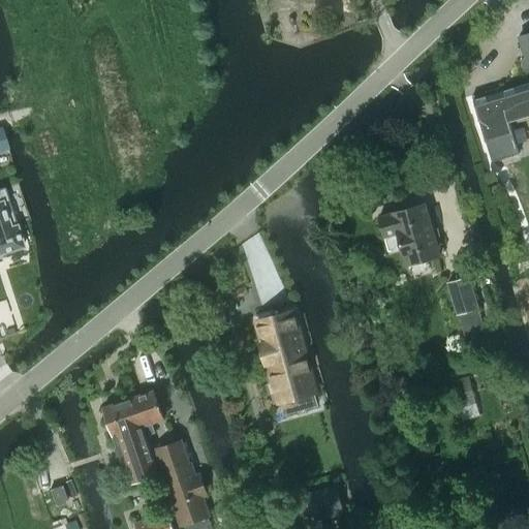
[(499,88),(472,96),(492,161),(519,154),(507,114),(528,106),(528,34),(519,37),(526,59),(521,60),(524,69),(528,68),(528,70),(528,83),(500,92),(499,88)]
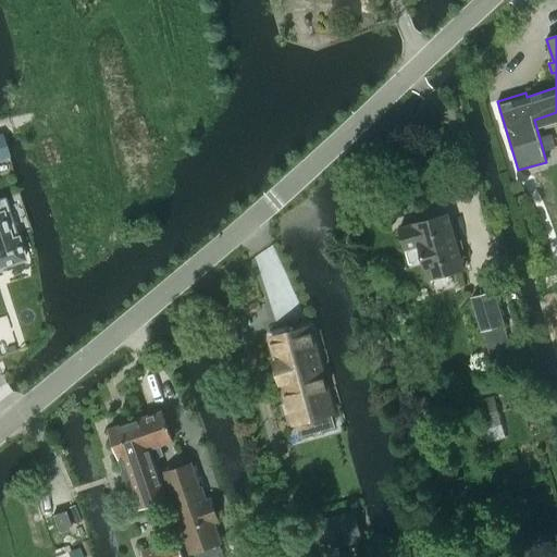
[(0,267),(24,259),(16,236),(12,238),(12,237),(10,238),(1,211),(0,209),(0,267)]
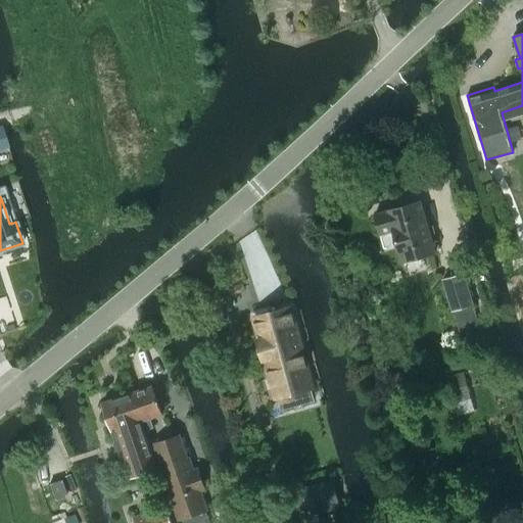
[(375,215),(380,234),(394,230),(402,262),(435,251),(421,201),(375,215)]
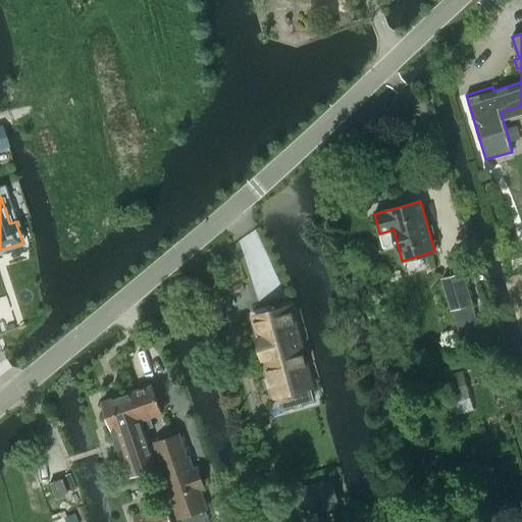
[(472,304),(463,272),(442,278),(452,310),(472,304)]
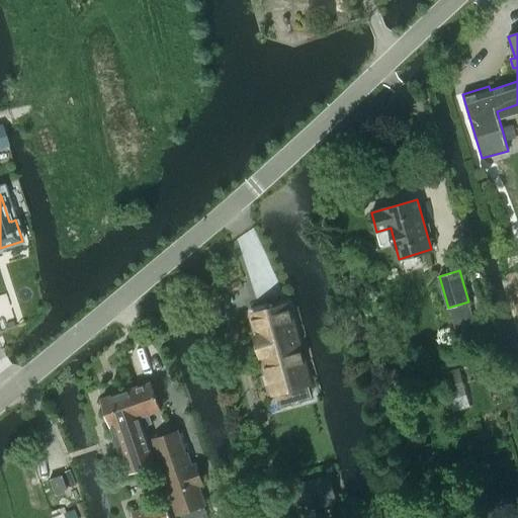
[(309,383),(287,304),(251,314),(257,336),(255,337),(260,355),(262,355),(273,394),(309,383)]
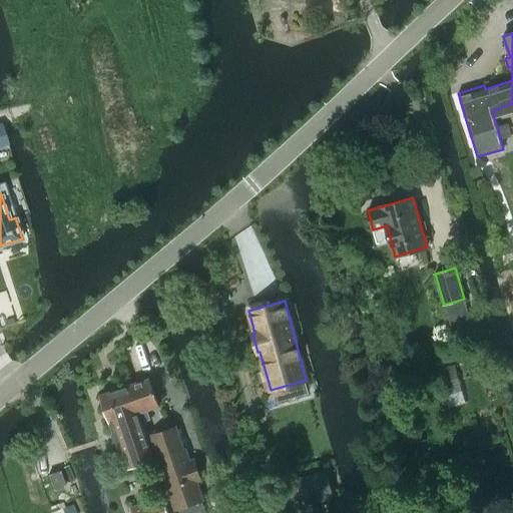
[(455,365),(439,370),(444,386),(460,381),(455,365)]
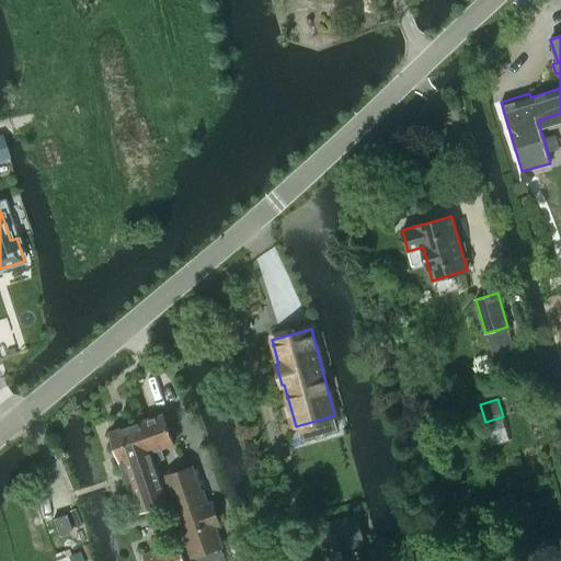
[(141,421),(155,461),(164,458),(161,448),(173,444),(163,413),(141,421)]
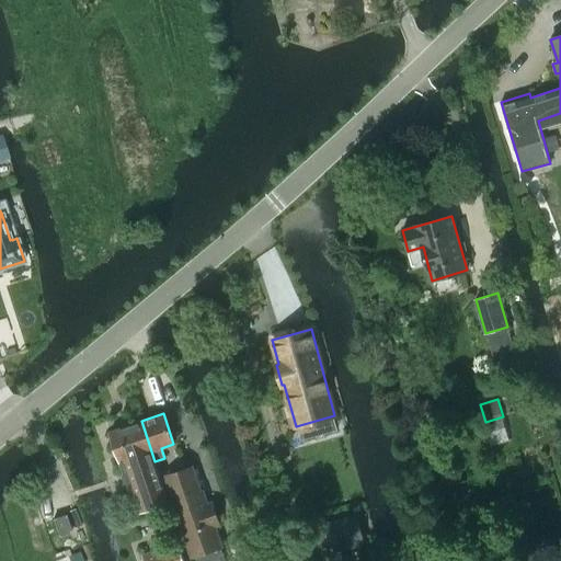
[(155,461),(141,421),(110,432),(137,513),(168,502),(164,491),(155,461)]
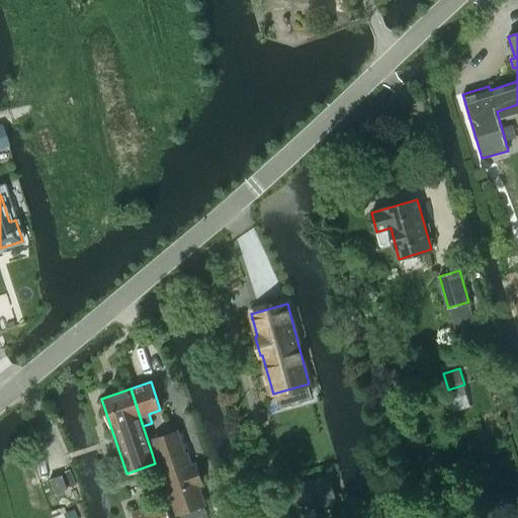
[(203,504),(197,485),(202,484),(195,464),(191,466),(186,454),(184,454),(177,432),(154,439),(162,462),(160,462),(177,513),(181,512),(183,517),(187,517),(202,513),(199,506),(203,504)]
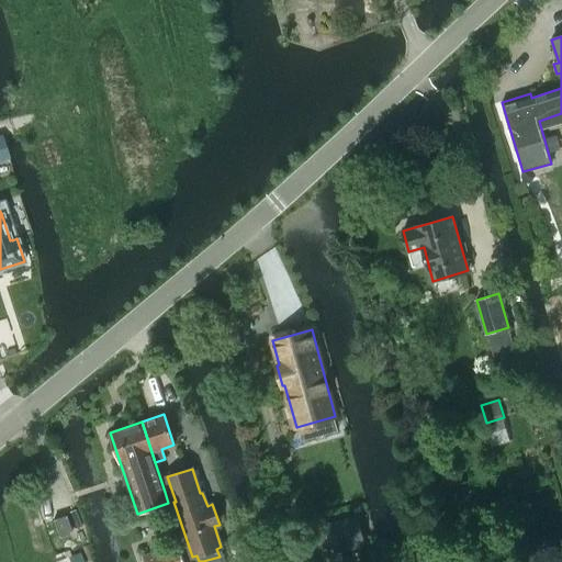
[(58,538),(71,534),(65,516),(53,520),(58,538)]
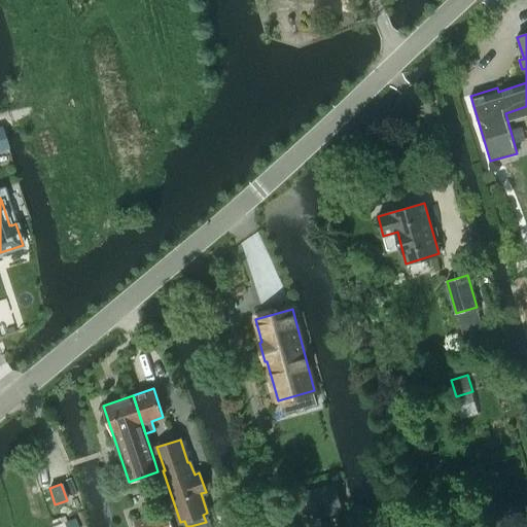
[(335,484),(306,492),(314,520),(342,513),(335,484)]
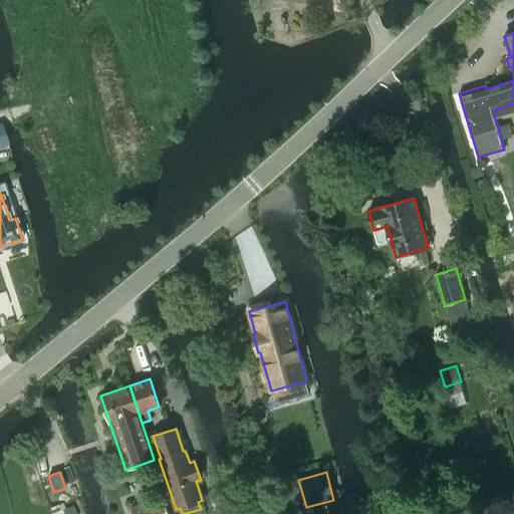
[(132,508),(133,513),(166,513),(163,500),(132,508)]
